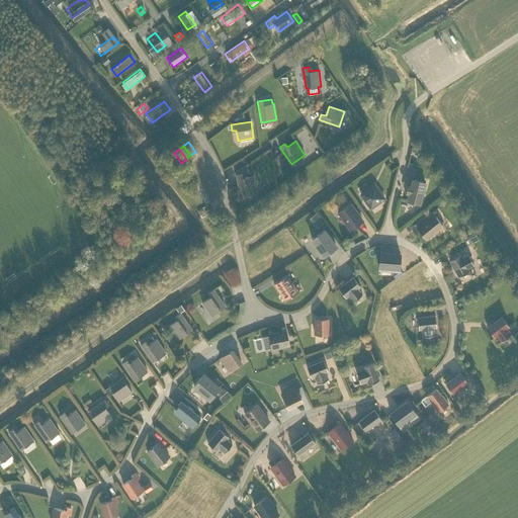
[(279,157),(274,160),(278,165),(283,162),(279,157)]
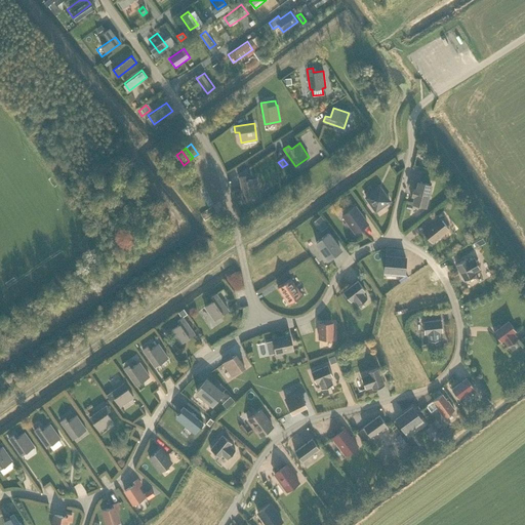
[(246,180),(245,176),(239,176),(243,198),(259,195),(256,178),(246,180)]
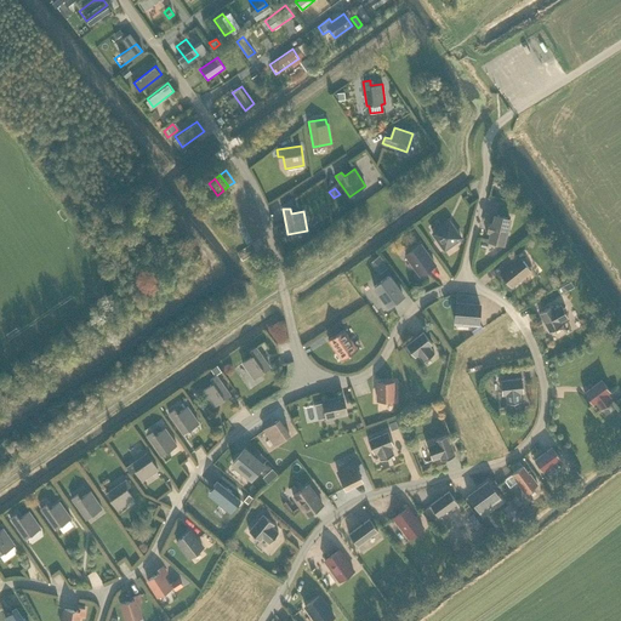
[(503,244),(510,218),(494,215),(493,223),(489,222),(488,231),(490,231),(488,240),(503,244)]
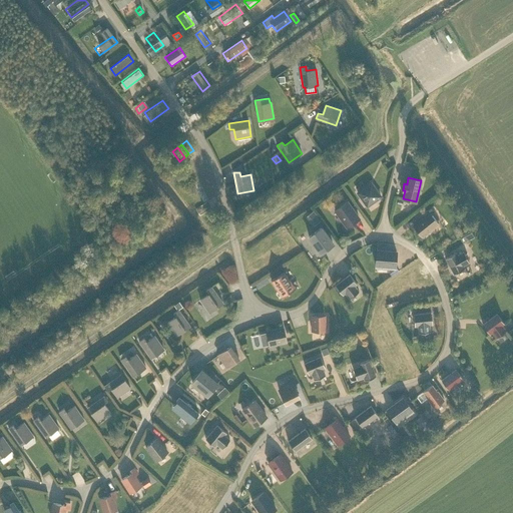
[(381,196),(371,182),(357,192),(367,206),(381,196)]
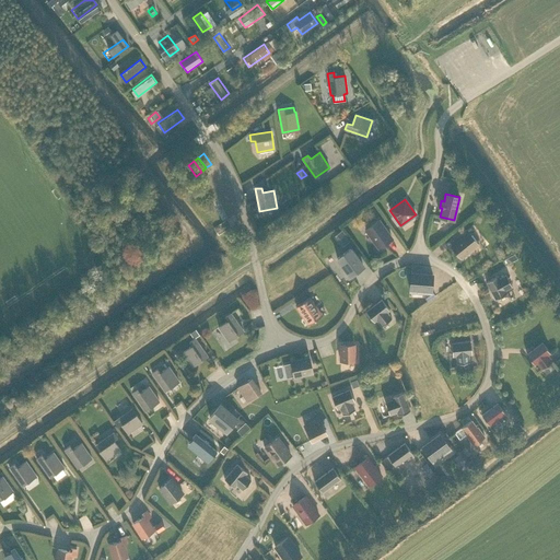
[(392,238),(378,220),(365,230),(380,248),(392,238)]
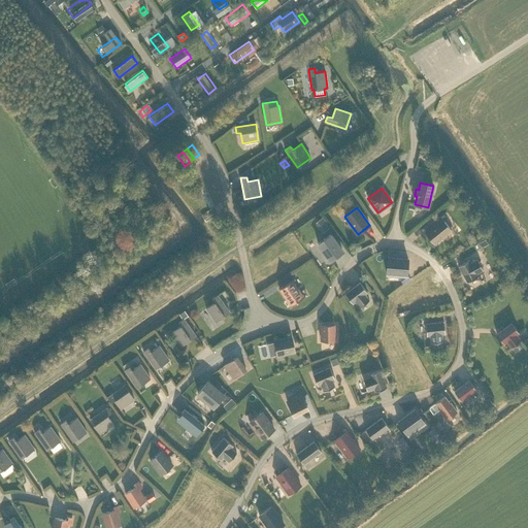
[(316,222),(323,232),(329,227),(322,218),(317,221),(316,222)]
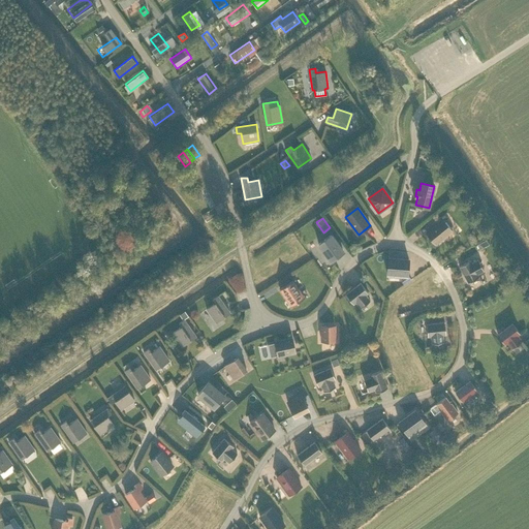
[(435,244),(452,230),(442,219),(426,232),(435,244)]
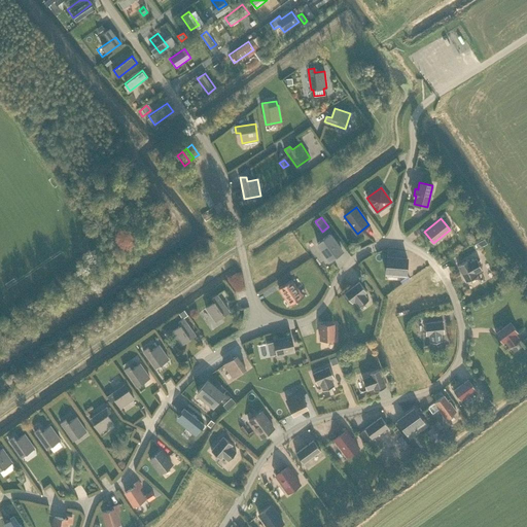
[(317,243),(329,259),(342,251),(329,235),(317,243)]
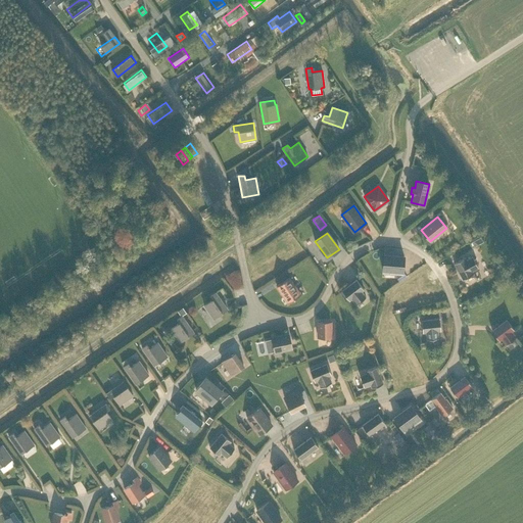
[(383,255),(382,271),(402,272),(403,256),(383,255)]
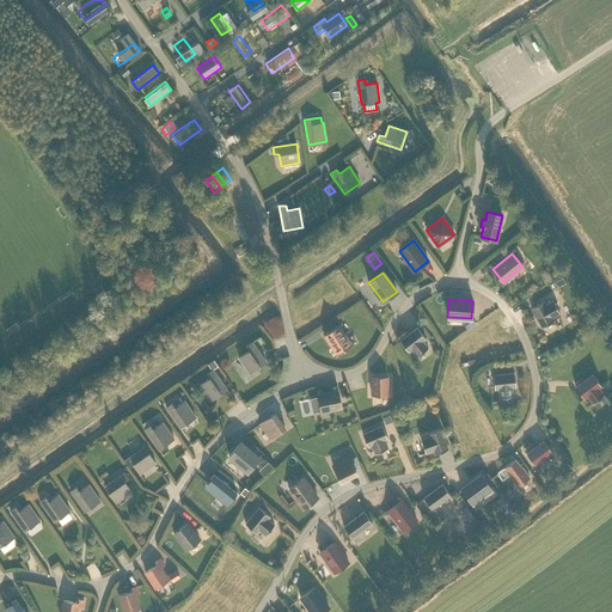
[(554,320),(552,317),(560,313),(552,300),(545,304),(544,301),(531,307),(540,325),(542,326),(554,320)]
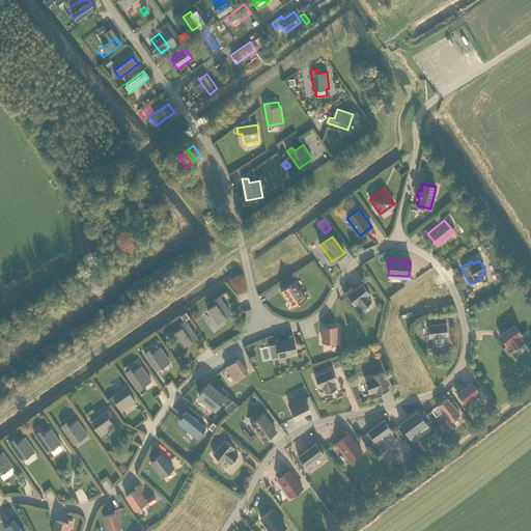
[(294,281),(291,282),(281,290),(292,307),(305,299),(294,281)]
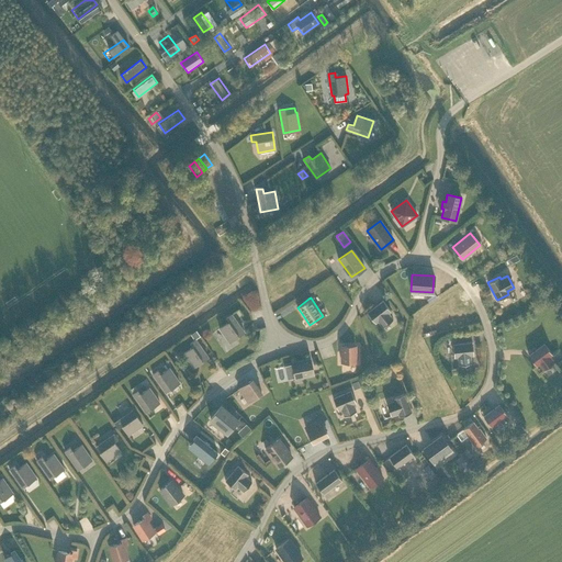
[(383,300),(367,312),(375,323),(378,321),(382,327),(393,318),(389,313),(391,311),(383,300)]
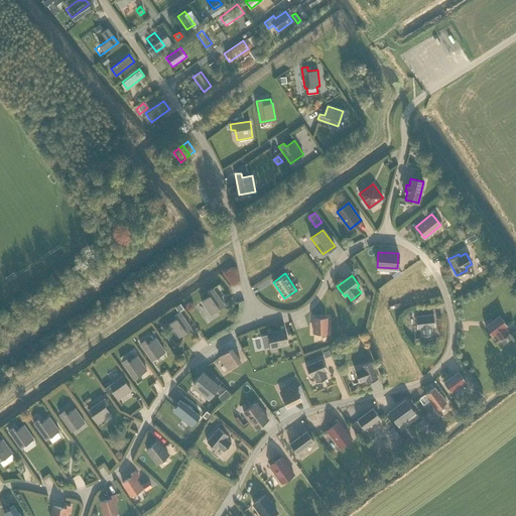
[(224,304),(213,288),(208,291),(210,295),(202,301),(211,314),(224,304)]
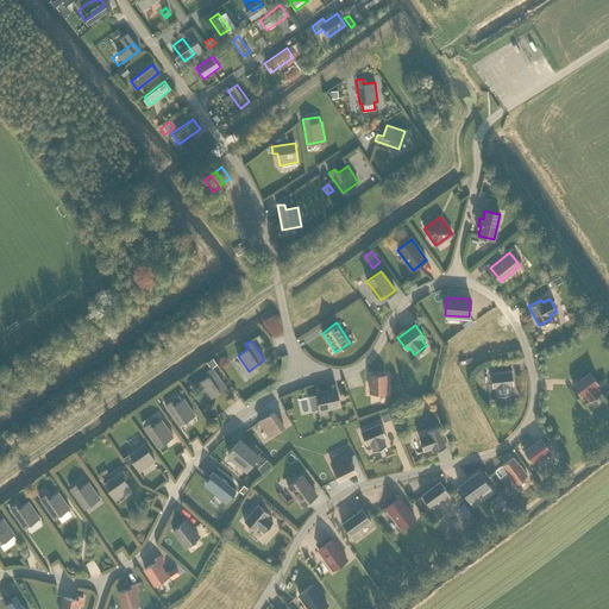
[(213,358),(206,363),(211,369),(212,368),(217,364),(213,358)]
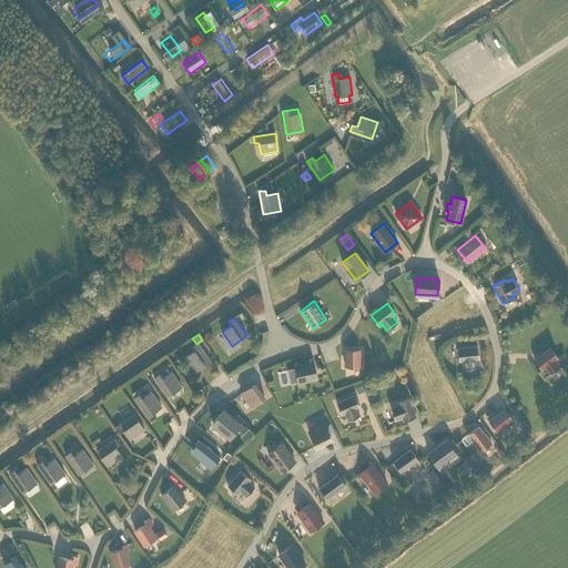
[(195,351),(185,357),(195,372),(211,361),(198,343),(196,344),(192,346),(195,351)]
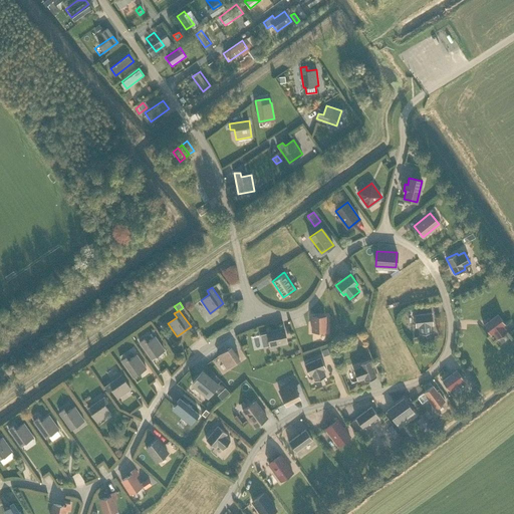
[(434,324),(432,312),(414,314),(415,326),(418,326),(419,333),(431,332),(431,325),(434,324)]
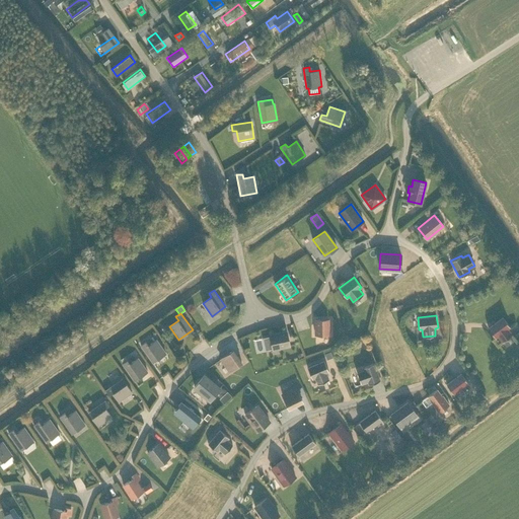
[(508,328),(510,327),(503,317),(488,328),(496,338),(498,336),(502,342),(512,335),(508,328)]
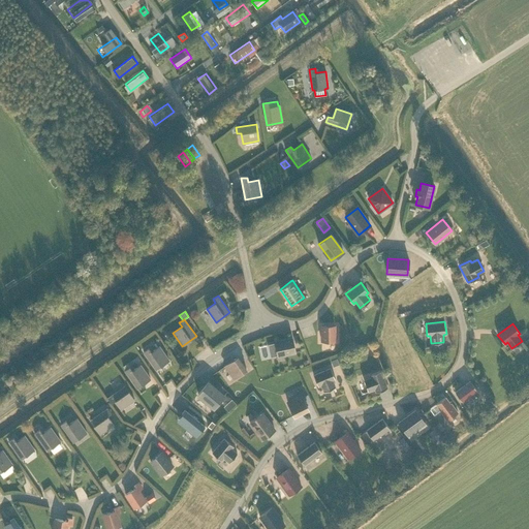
[(335,340),(335,325),(321,325),(321,341),(335,340)]
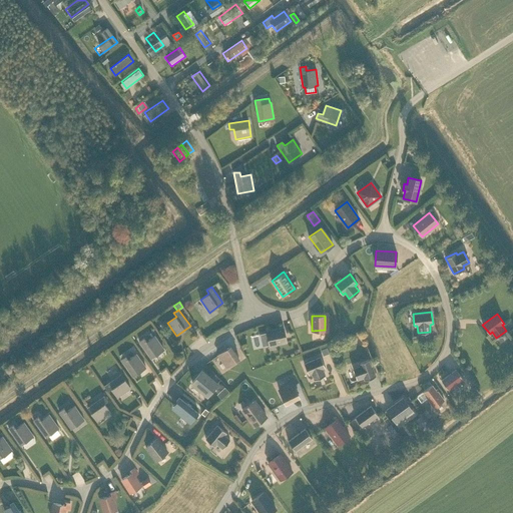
[(287,342),(284,327),(266,331),(269,346),(287,342)]
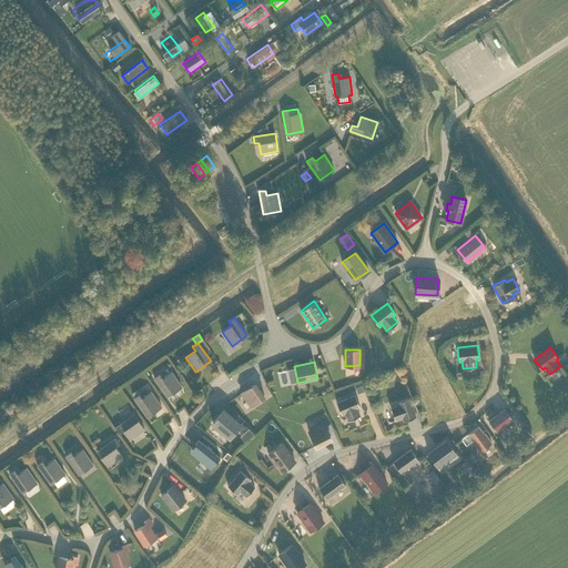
[(162,377),(160,374),(154,377),(168,396),(182,386),(171,372),(162,377)]
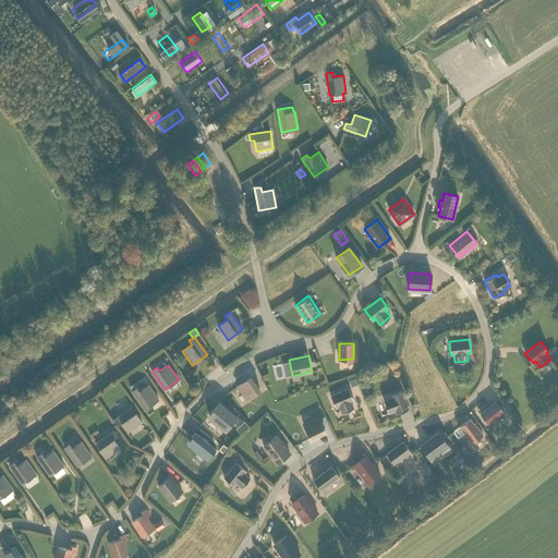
[(259,390),(250,376),(244,381),(238,386),(244,395),(246,399),(259,390)]
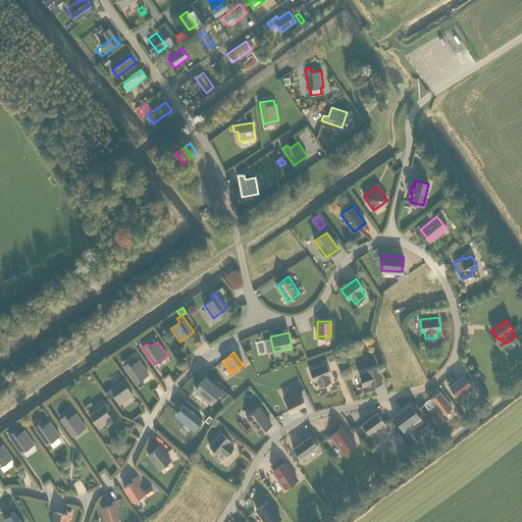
[(135,382),(148,373),(139,360),(131,365),(128,362),(123,365),(135,382)]
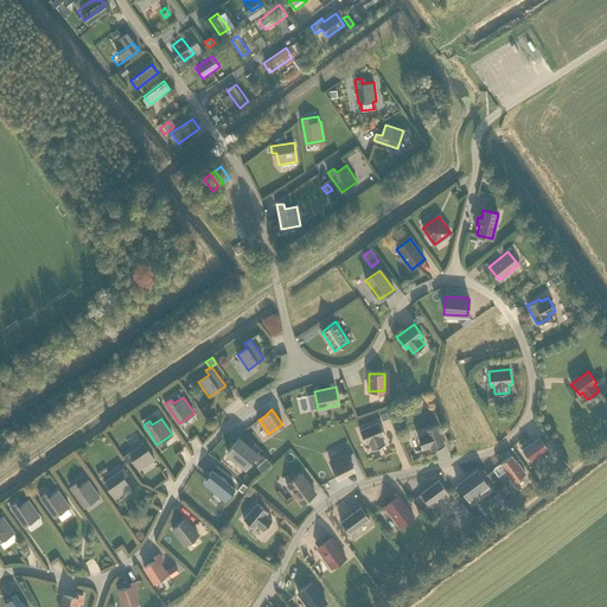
[(384,435),(379,422),(359,430),(365,443),(368,442),(371,449),(384,443),(382,436),(384,435)]
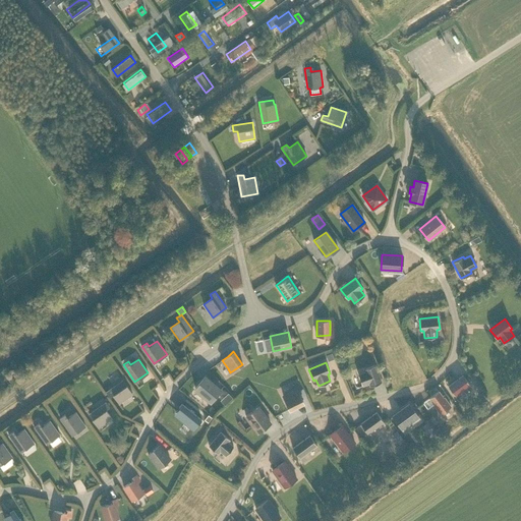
[(382,382),(375,364),(363,368),(364,371),(358,374),(362,386),(368,384),(370,386),(382,382)]
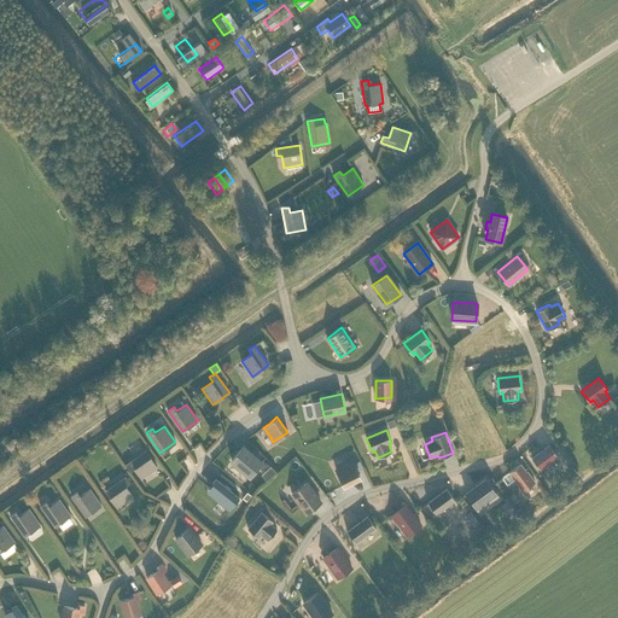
[(541,470),(543,467),(555,459),(558,456),(549,444),(531,458),(541,470)]
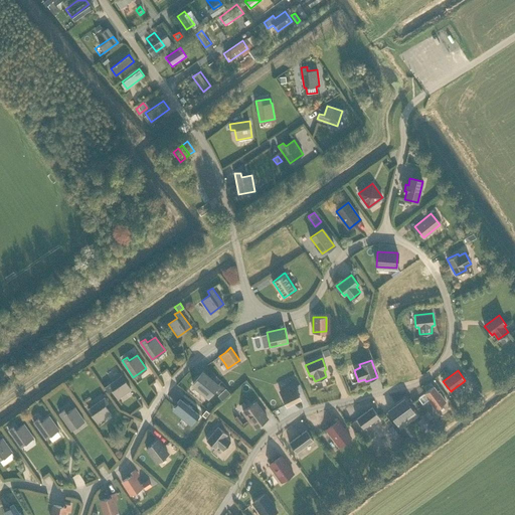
[(218,385),(202,372),(192,384),(208,396),(218,385)]
